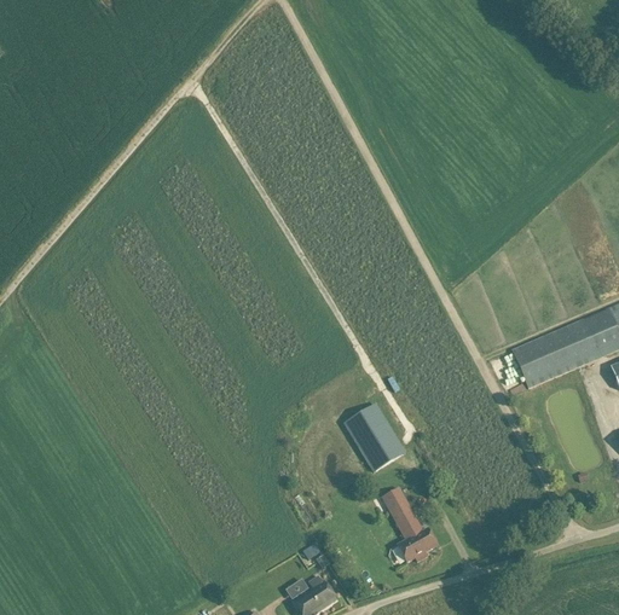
[(618,302),(508,344),(522,384),(618,348),(618,302)]
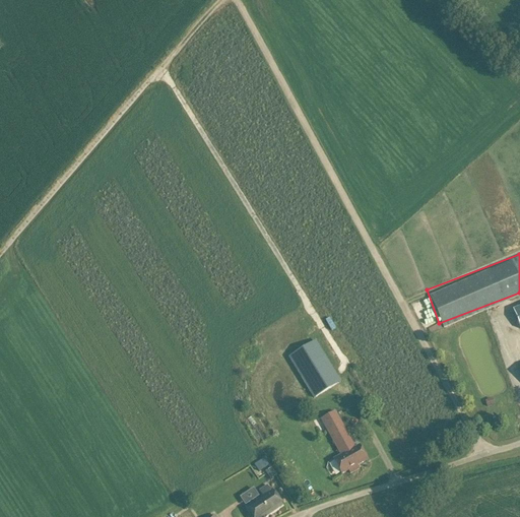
[(315,338),(289,354),(315,395),(340,379),(315,338)]
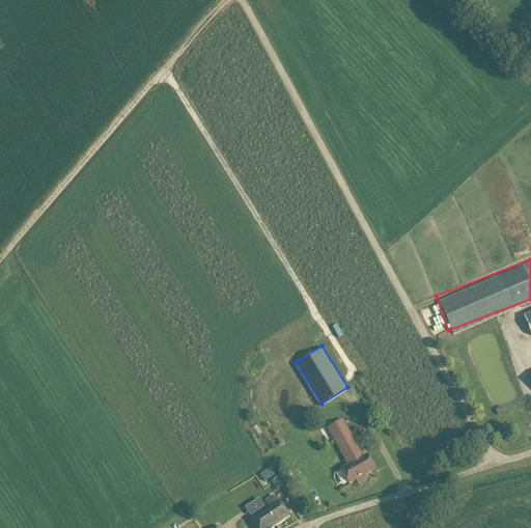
[(365,473),(375,467),(367,452),(363,454),(342,418),(328,425),(348,463),(340,467),(348,482),(356,478),(358,481),(367,476),(365,473)]
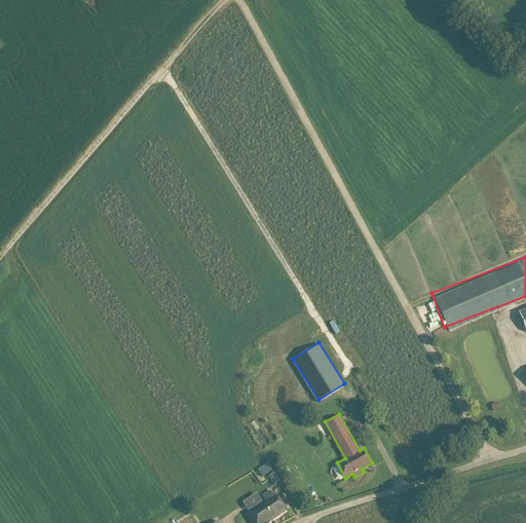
[(259,474),(270,469),(266,461),(256,467),(259,474)]
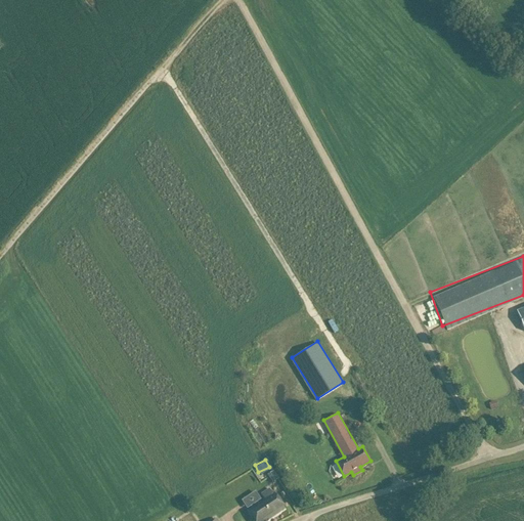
[(255,520),(264,520),(286,507),(274,491),(273,492),(269,486),(261,492),(264,495),(247,508),(255,520)]
